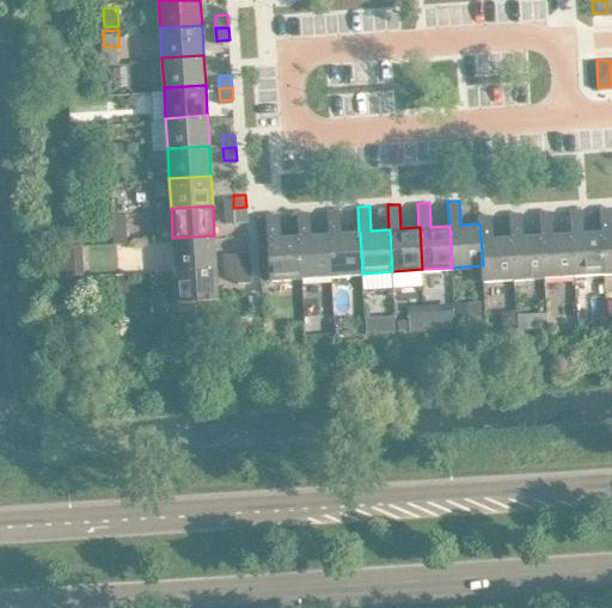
[(600,206),(601,231),(604,272),(611,271),(611,214),(611,206),(600,206)]
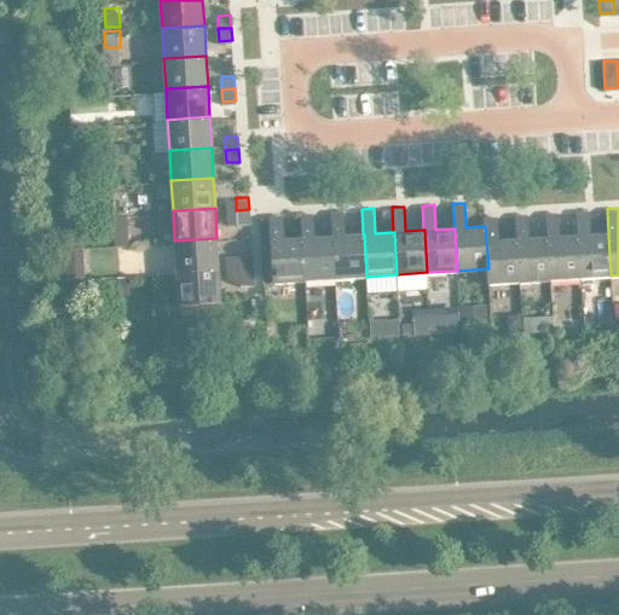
[(249,209),(236,210),(237,222),(250,221),(249,209)]
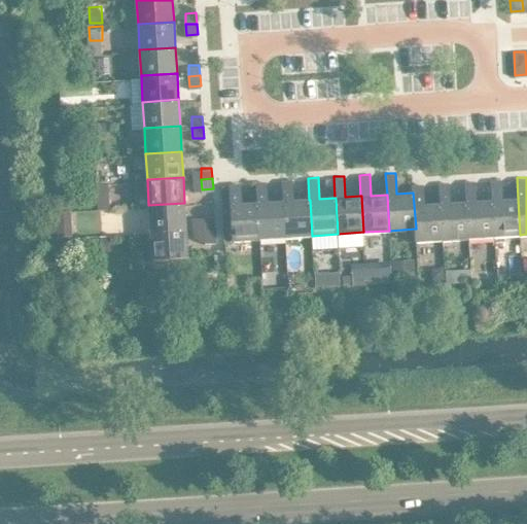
[(491,179),(492,200),(494,236),(520,235),(518,199),(502,200),(500,178),(491,179)]
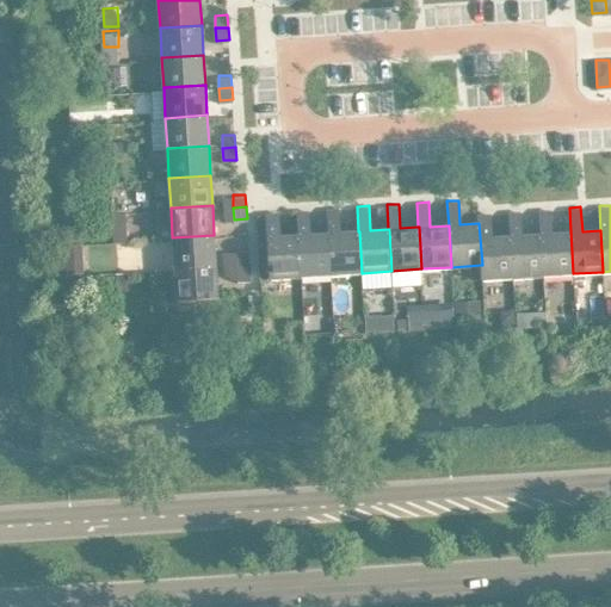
[(332,274),(362,273),(359,231),(358,231),(340,233),(339,208),(327,209),(328,233),(332,274)]
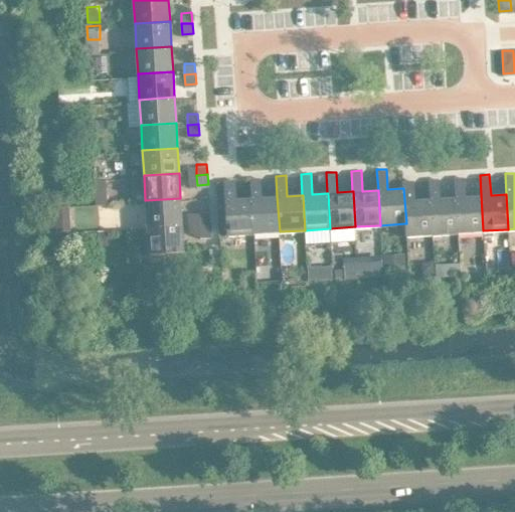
[(454,176),(456,197),(458,232),(483,230),(481,195),(466,196),(464,176),(454,176)]
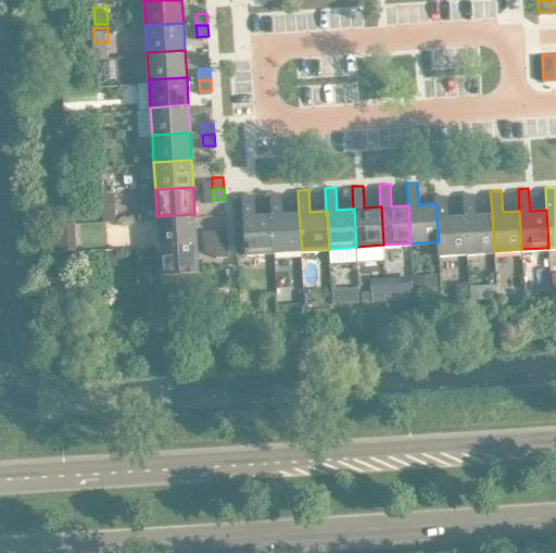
[(275,252),(302,250),(299,212),(282,213),(281,191),(270,191),(272,214),(275,252)]
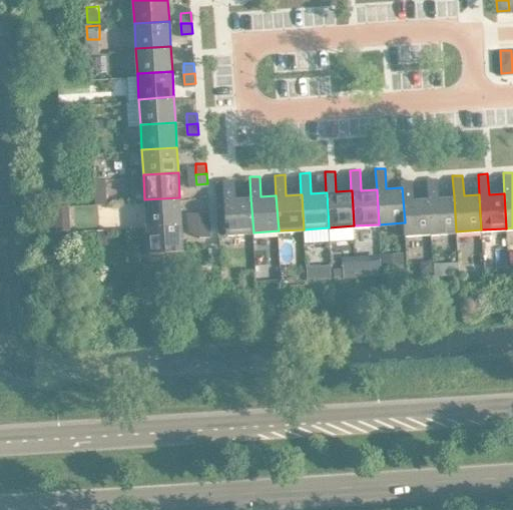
[(427,177),(429,197),(431,232),(456,231),(454,196),(438,197),(437,176),(427,177)]
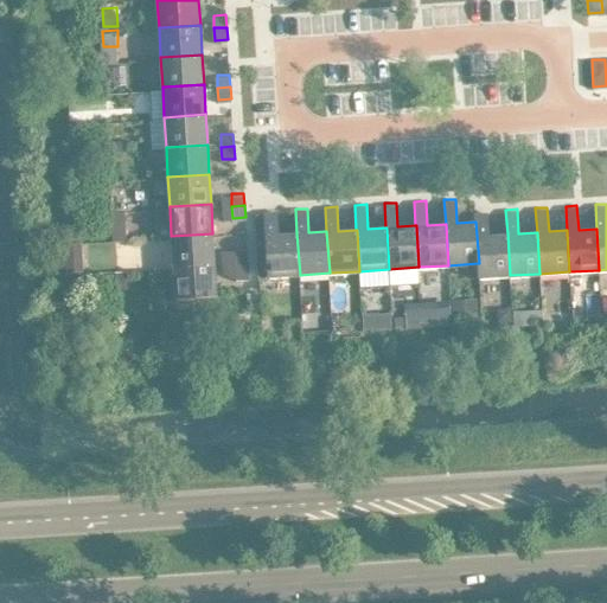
[(279,235),(276,210),(256,212),(257,239),(266,239),(268,277),(270,277),(270,276),(300,275),(296,233),(279,235)]
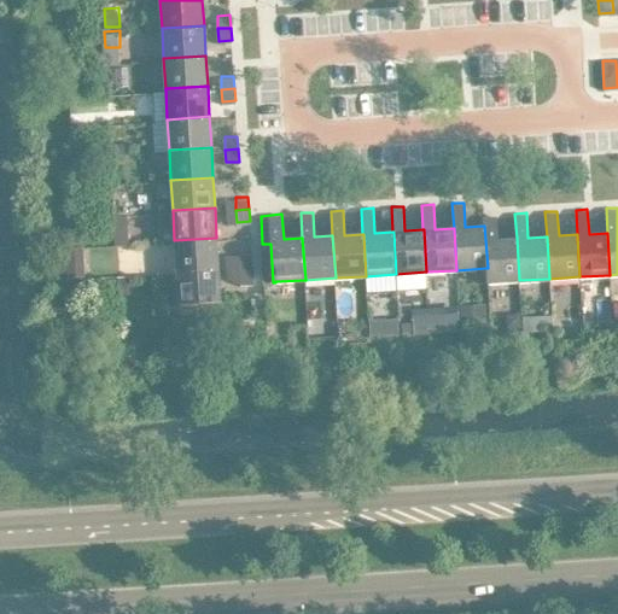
[(488,268),(487,268),(488,284),(489,284),(489,282),(519,280),(517,238),(497,239),(496,215),(483,216),(484,226),(488,268)]
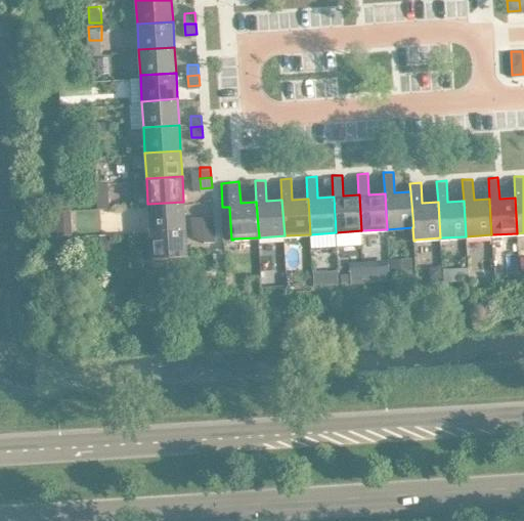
[(110,198),(98,199),(98,207),(110,206),(110,198)]
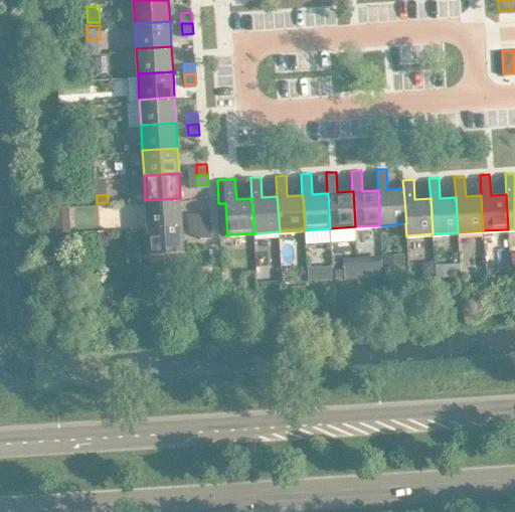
[(145,200),(147,225),(182,223),(180,198),(145,200)]
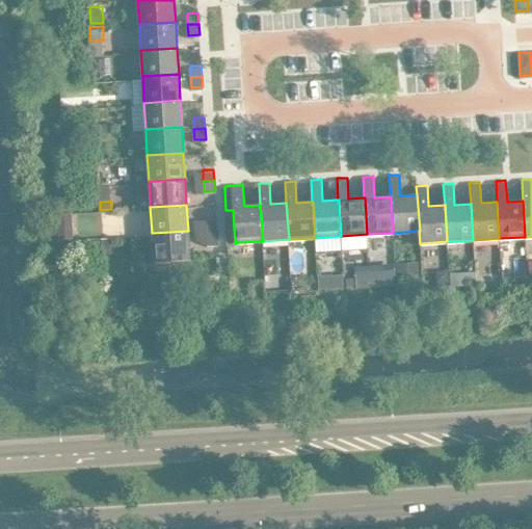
[(73,212),(59,213),(60,225),(73,225),(73,212)]
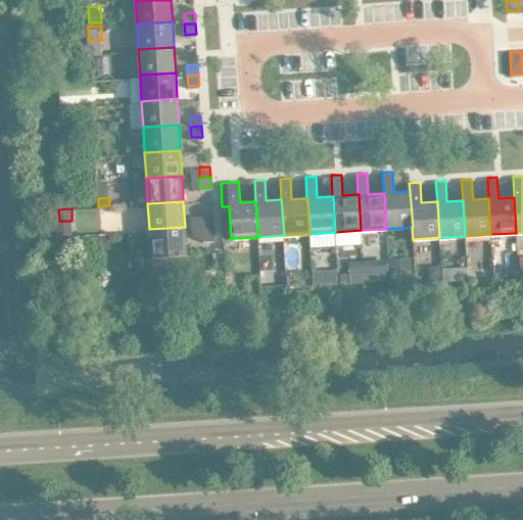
[(202,219),(202,229),(214,228),(212,218),(202,219)]
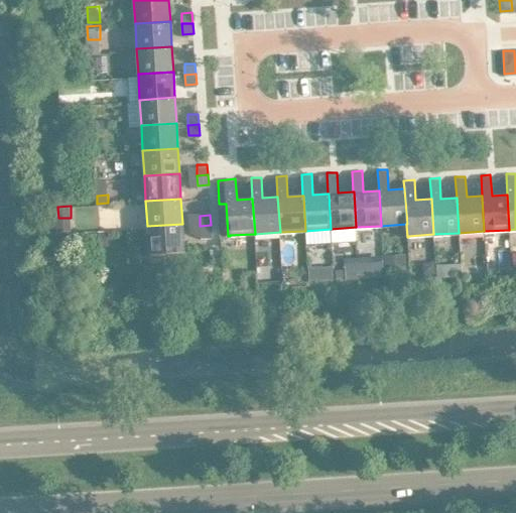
[(182,224),(147,226),(148,251),(148,253),(184,250),(184,249),(182,224)]
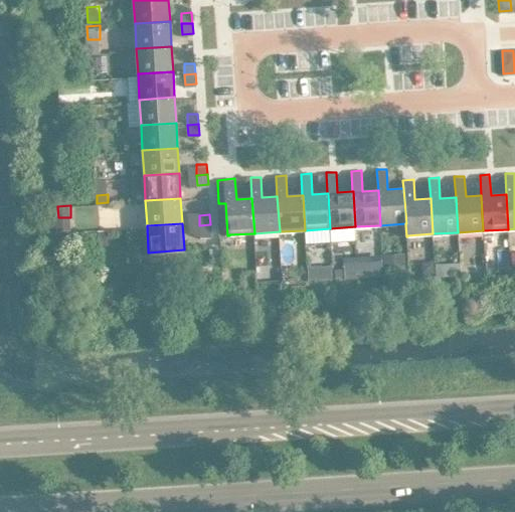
[(210,224),(199,225),(200,235),(211,235),(210,224)]
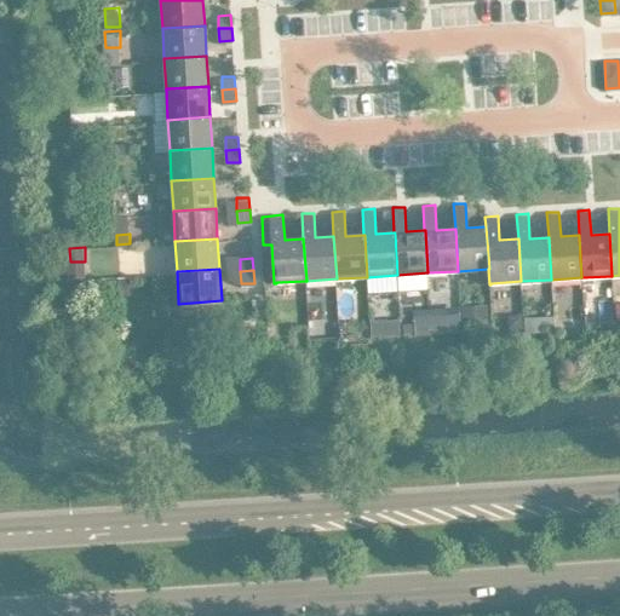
[(488,303),(463,305),(464,321),(489,320),(488,303)]
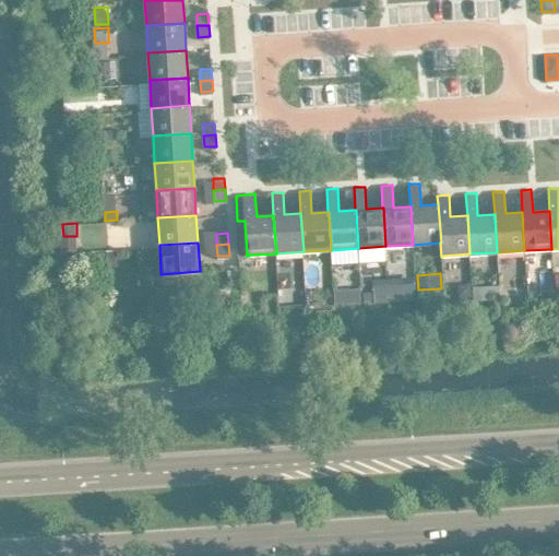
[(415,282),(388,283),(389,300),(416,298),(415,282)]
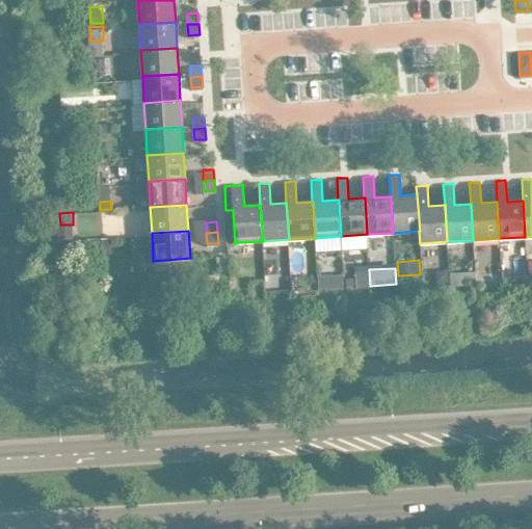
[(369,269),(356,270),(356,276),(357,286),(370,286),(369,269)]
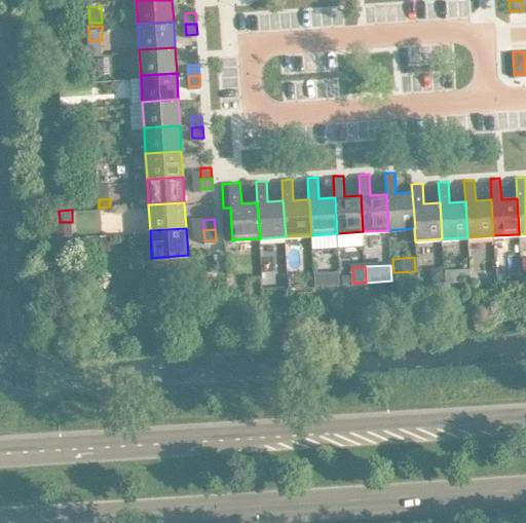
[(438,266),(431,272),(433,278),(444,277),(444,266),(438,266)]
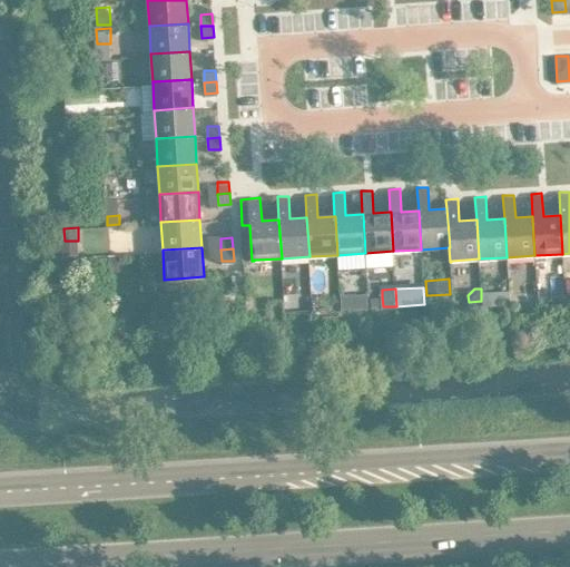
[(510,289),(483,290),(483,304),(510,303),(510,289)]
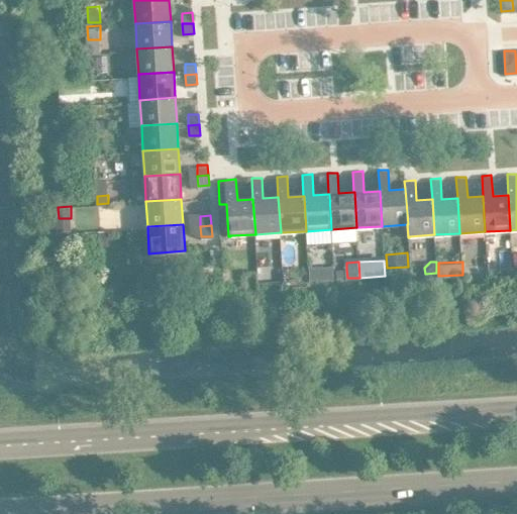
[(328,266),(322,272),(322,279),(334,278),(334,266),(328,266)]
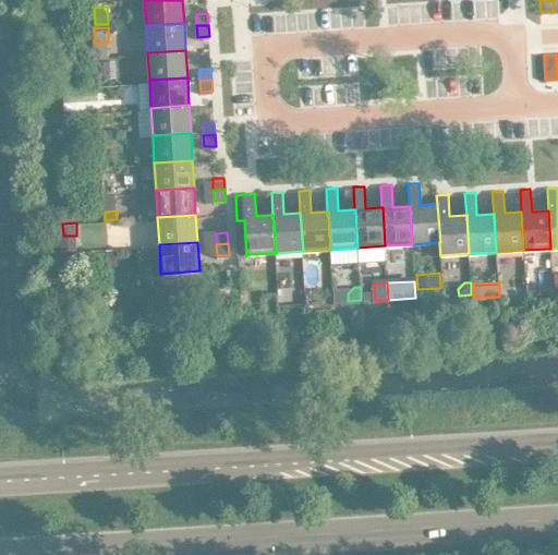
[(374,290),(363,290),(364,301),(375,300),(374,290)]
